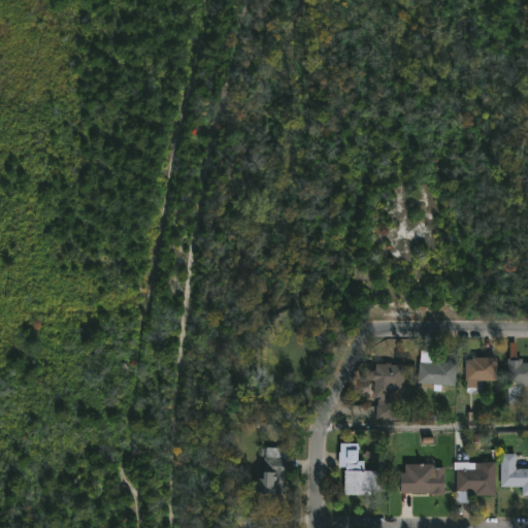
[(527,385),(508,384),(510,341),(519,342),(518,358),(525,358),(524,362),(527,362),(527,385)]
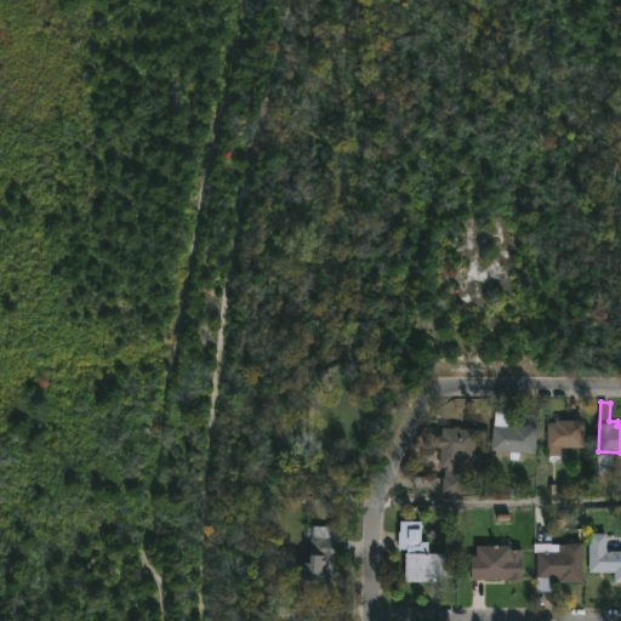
[(541,426),(537,455),(522,453),(520,460),(511,459),(512,451),(493,450),(496,410),(513,411),(513,420),(523,421),(523,425),(541,426)]
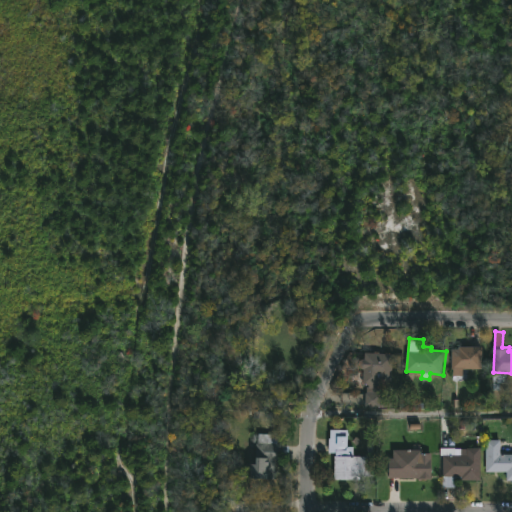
[(485,346),(484,370),(466,369),(466,381),(454,380),(454,345),(485,346)]
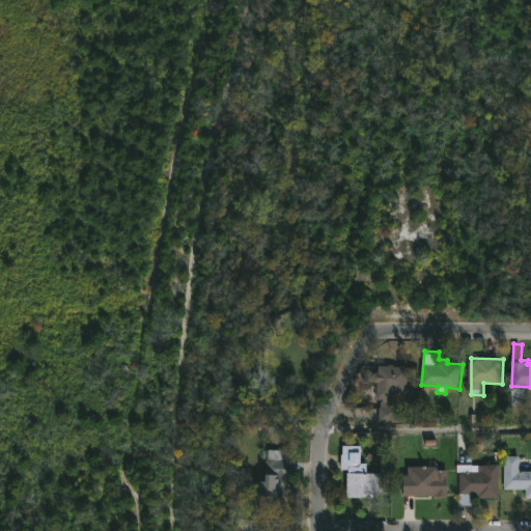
[(410,367),(409,388),(396,387),(396,389),(399,389),(399,401),(392,400),(392,402),(395,402),(395,422),(380,421),(380,407),(381,407),(382,401),(384,401),(384,398),(376,398),(378,382),(371,382),(372,371),(380,371),(380,365),(410,367)]
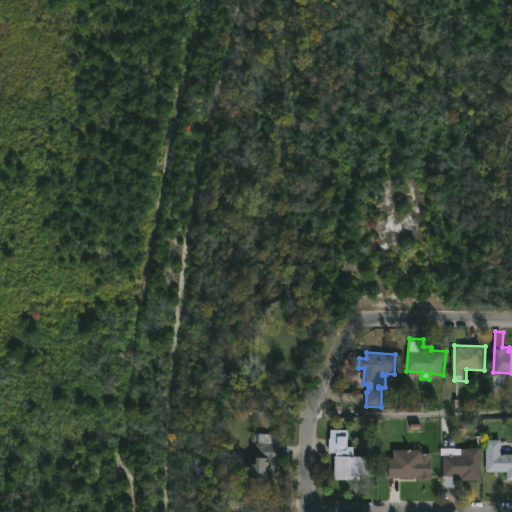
[(349,429),(350,446),(355,446),(355,456),(375,455),(375,475),(360,476),(360,479),(337,479),(336,455),(338,455),(338,452),(330,452),(330,438),(332,438),(331,429),(349,429)]
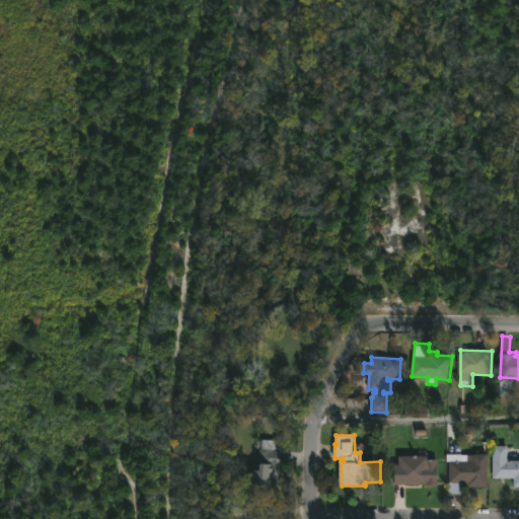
[(282,440),(281,487),(257,486),(258,448),(264,449),(264,439),(282,440)]
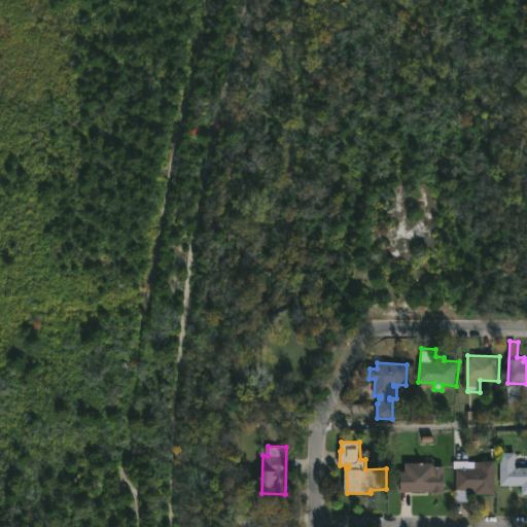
[(526,467),(526,494),(523,494),(523,486),(501,486),(502,452),(517,452),(517,467),(526,467)]
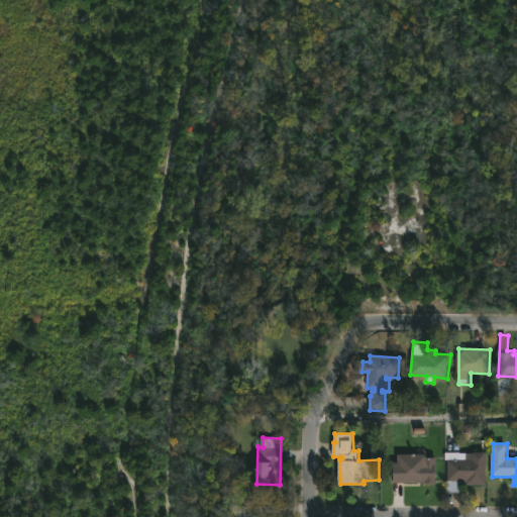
[(488,451),(488,485),(467,485),(467,484),(461,484),(461,492),(448,492),(448,459),(460,459),(460,452),(488,451)]
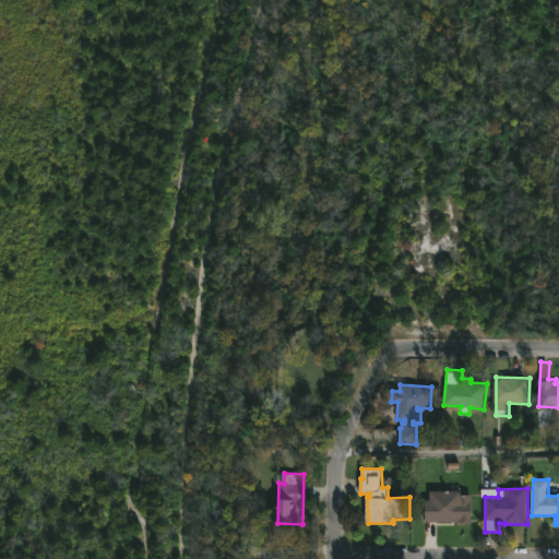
[(463,490),(463,495),(473,495),(474,523),(460,523),(460,521),(426,522),(426,500),(431,500),(431,490),(463,490)]
